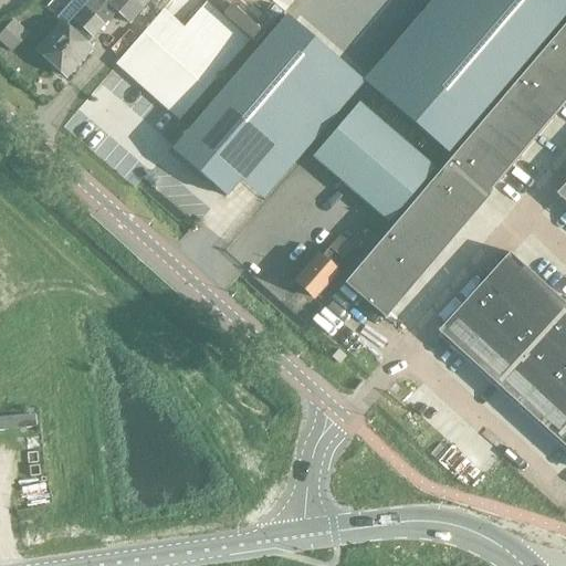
[(88,0),(83,8),(92,16),(105,0),(88,0)]
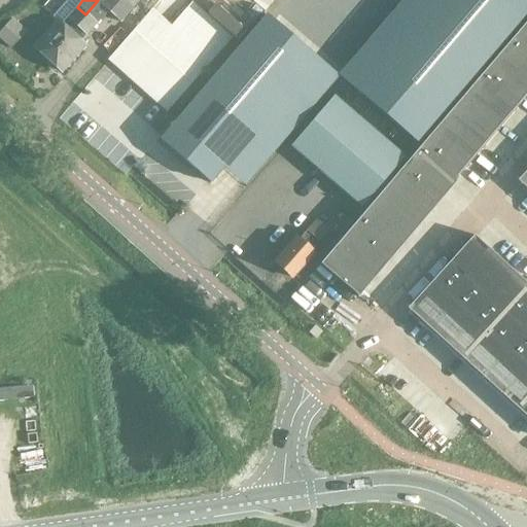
[(98,0),(85,14),(95,23),(96,25),(108,10),(120,22),(139,0),(98,0)]
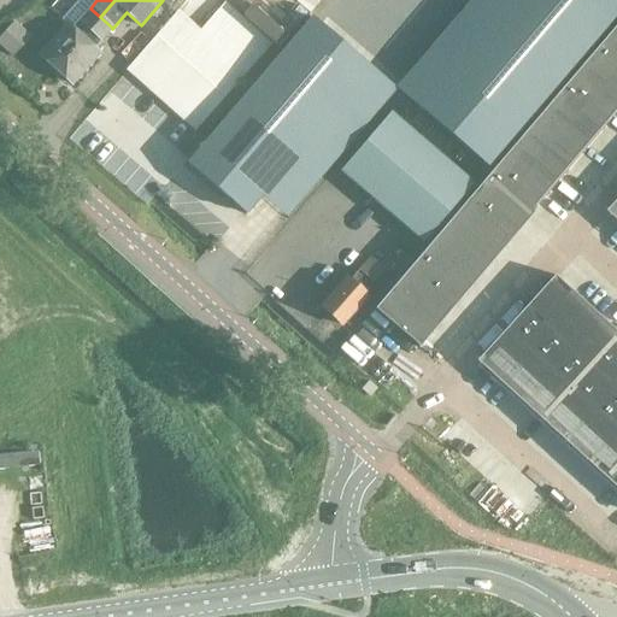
[(193,130),(269,45),(218,0),(186,0),(124,69),(193,130)]
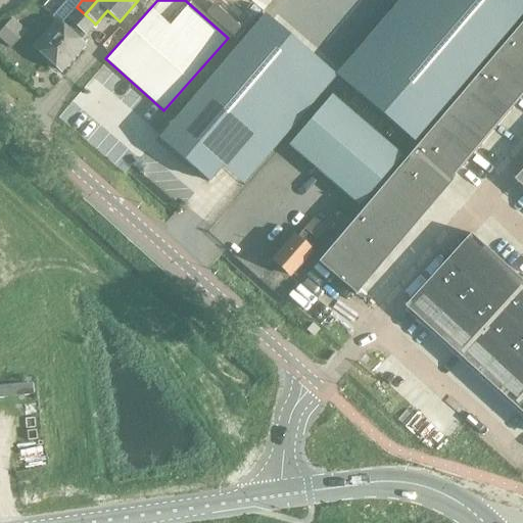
[(412,141),(522,11),(522,0),(425,0),(349,88),(412,141)]
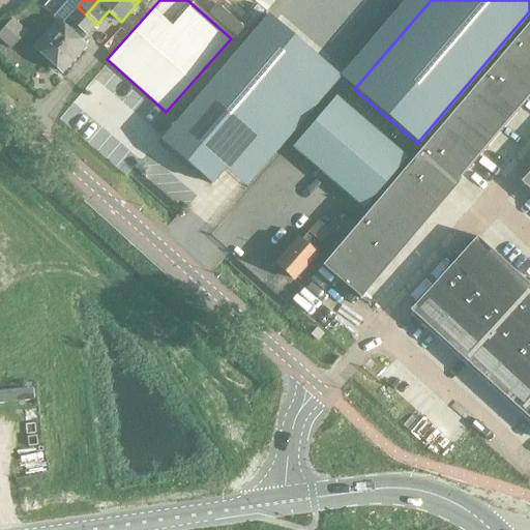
[(32,48),(46,60),(86,15),(78,7),(77,6),(65,19),(67,21),(62,27),(56,22),(32,48)]
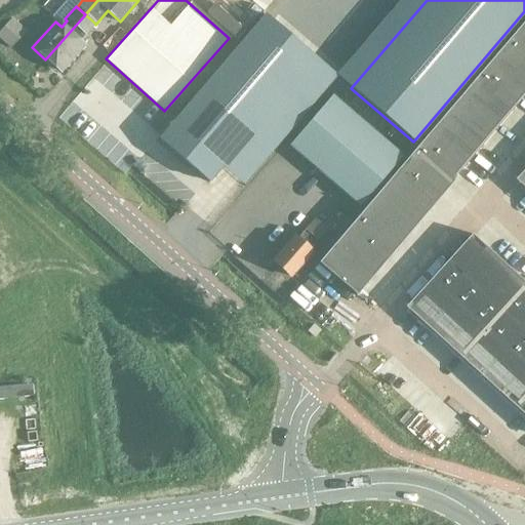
[(13,14),(0,29),(0,35),(12,46),(29,29),(13,14)]
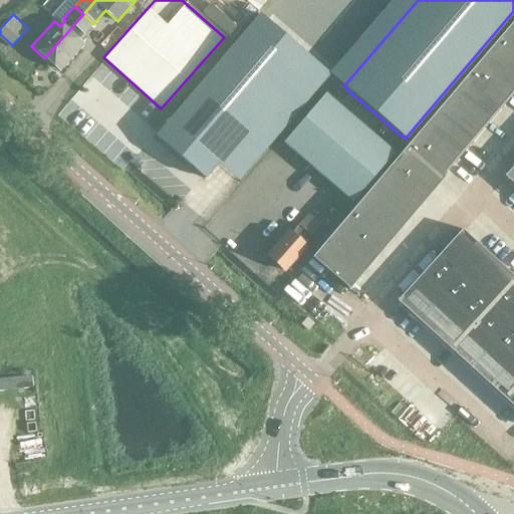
[(83,14),(44,58),(57,69),(80,44),(76,40),(92,22),(83,14)]
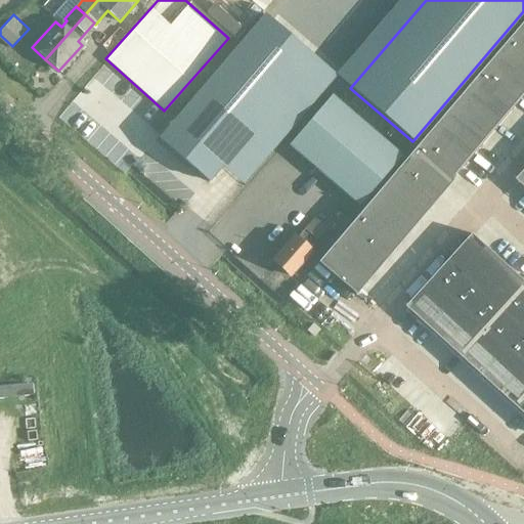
[(314,57),(264,14),(158,139),(208,181),(222,165),(314,57)]
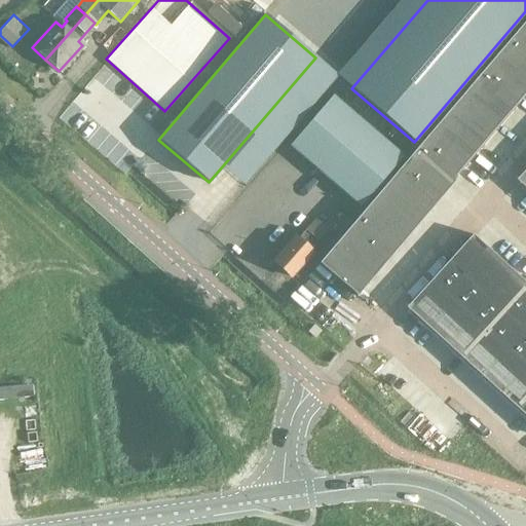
[(357,296),(525,97),(525,19),(318,264),(357,296)]
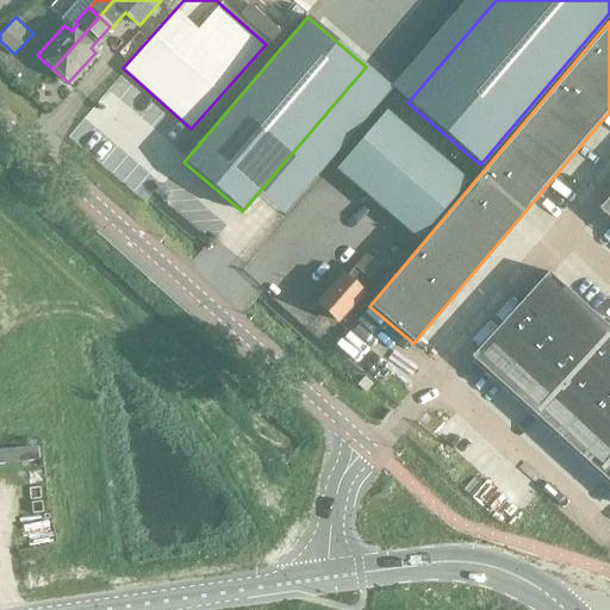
[(366,67),(259,192),(281,212),(390,87),(366,67)]
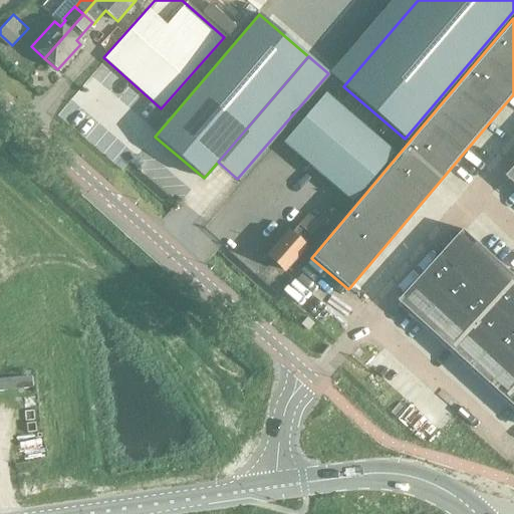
[(285,142),(353,201),(396,152),(327,92),(285,142)]
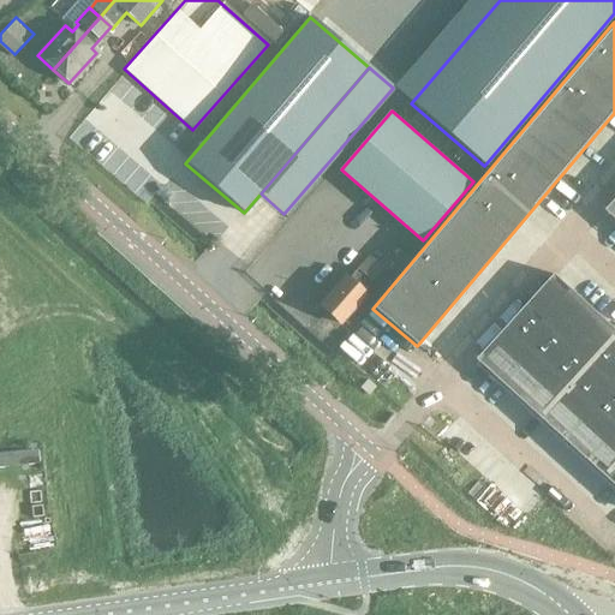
[(362,293),(382,269),(368,256),(347,280),(344,278),(318,306),(339,324),(364,296),(362,293)]
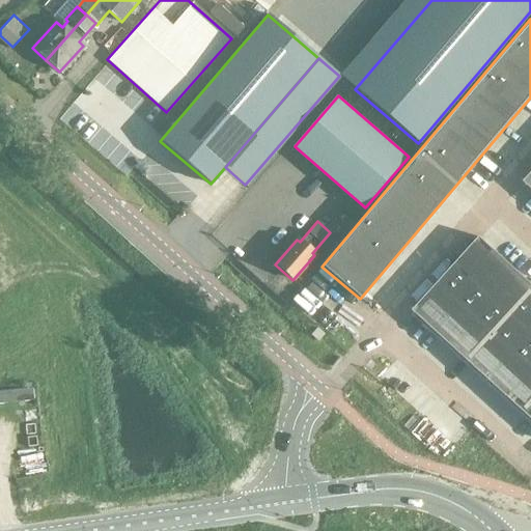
[(523,250),(504,233),(471,271),(490,287),(523,250)]
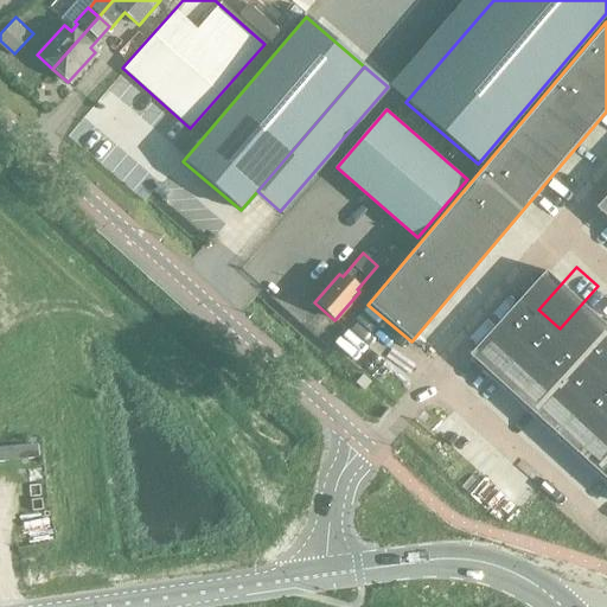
[(606,320),(606,294),(598,286),(560,328),(582,349),(606,320)]
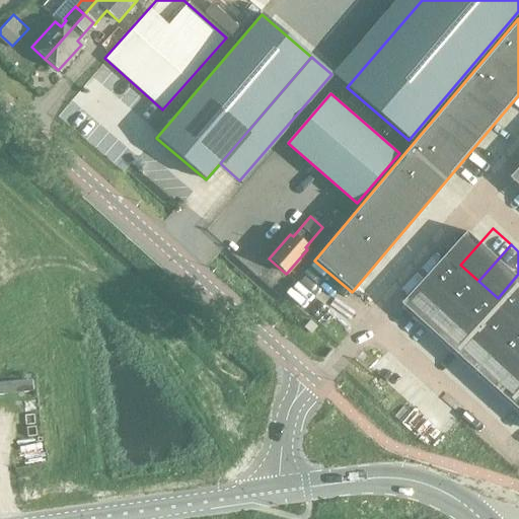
[(518,310),(518,274),(498,298),(516,314),(518,310)]
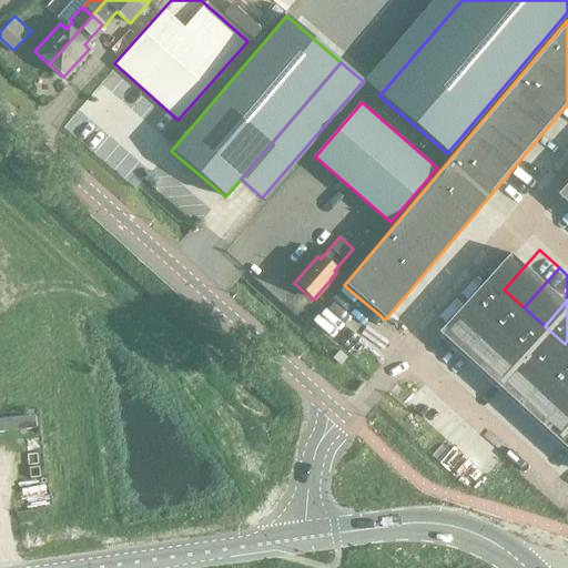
[(505,337),(485,320),(449,358),(468,376),(505,337)]
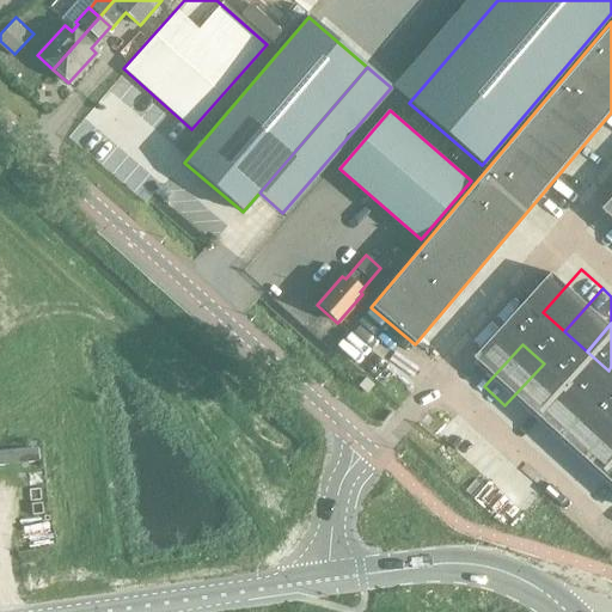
[(563,381),(544,363),(505,405),(524,423),(563,381)]
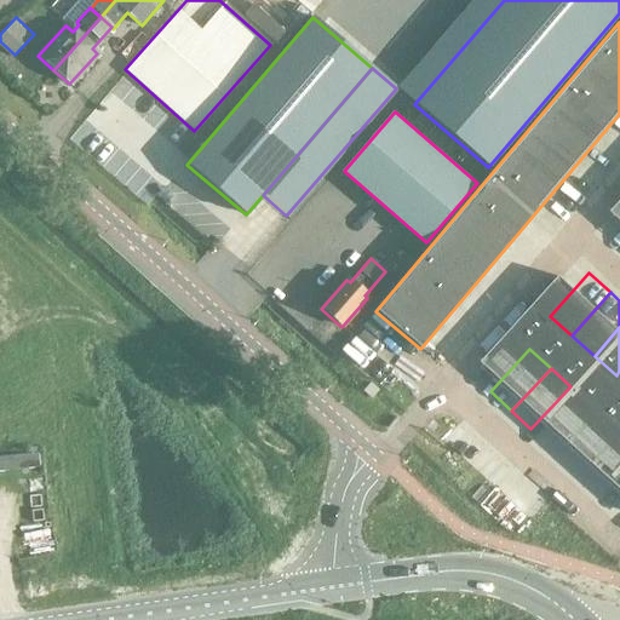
[(591,405),(570,386),(530,429),(551,447),(591,405)]
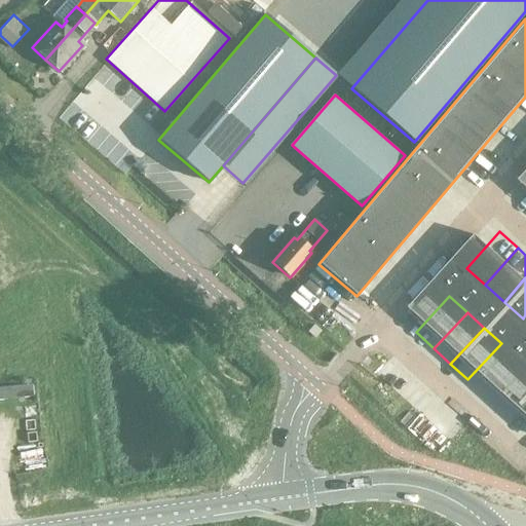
[(519,361),(501,343),(467,379),(486,397),(519,361)]
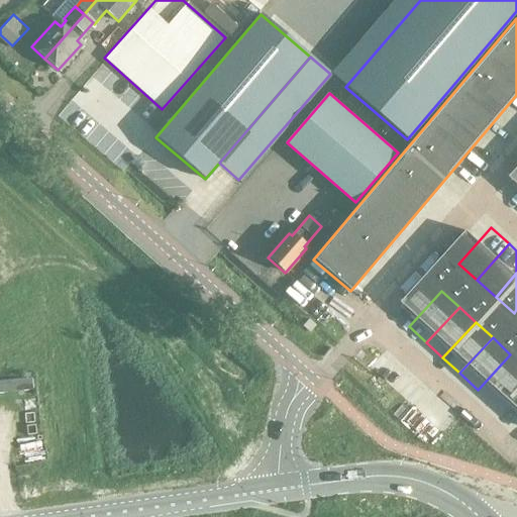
[(516,383),(516,359),(510,354),(478,390),(496,406),(516,383)]
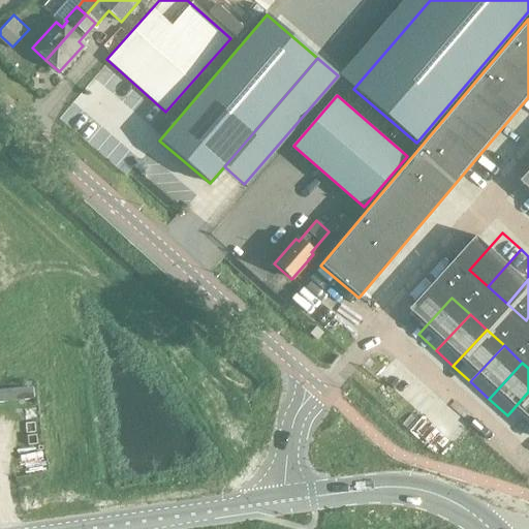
[(0,387),(0,398),(35,395),(34,385),(0,387)]
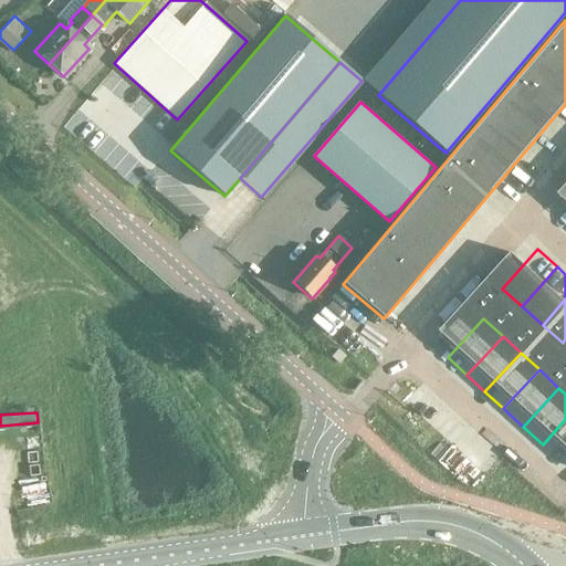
[(565,448),(565,419),(543,444),(557,458),(565,448)]
